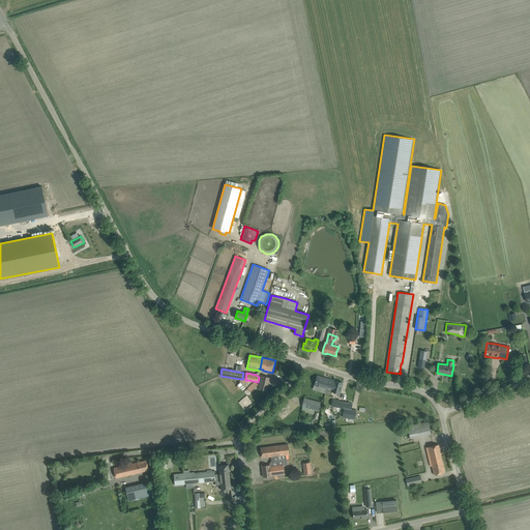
[(267,391),(270,378),(262,376),(259,388),(267,391)]
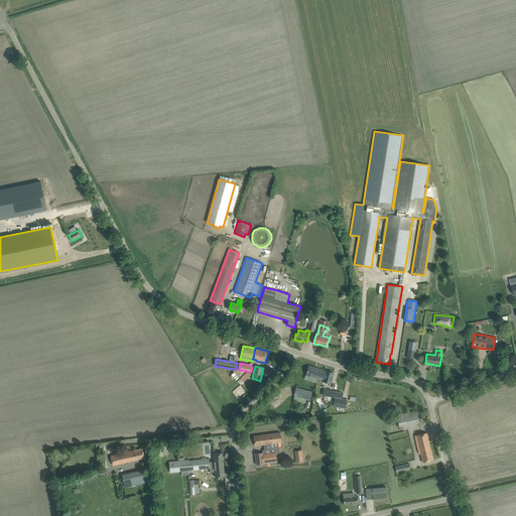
[(309,366),(306,375),(313,377),(312,381),(316,383),(317,380),(320,371),(320,370),(320,369),(309,366)]
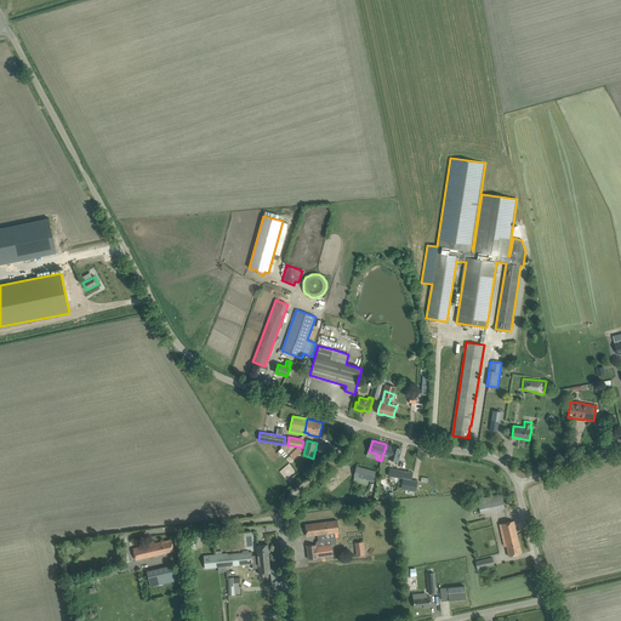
[(386,446),(382,457),(388,460),(388,459),(398,461),(399,457),(400,455),(399,455),(402,449),(393,446),(389,446),(389,445),(386,444),(386,445),(386,446)]
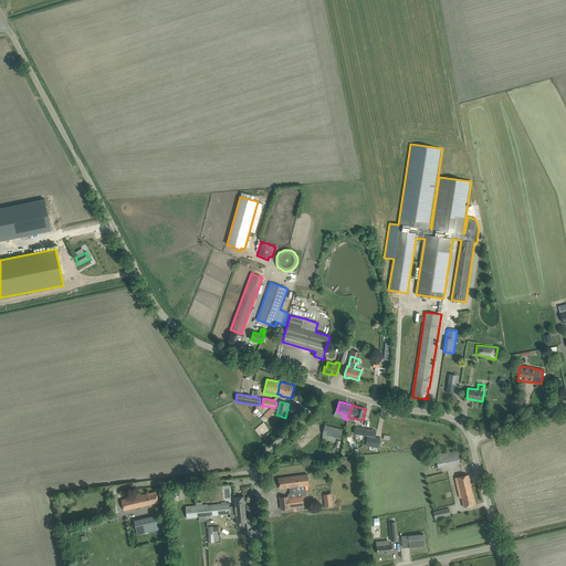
[(269,410),(264,415),(268,418),(275,411),(272,408),(269,410)]
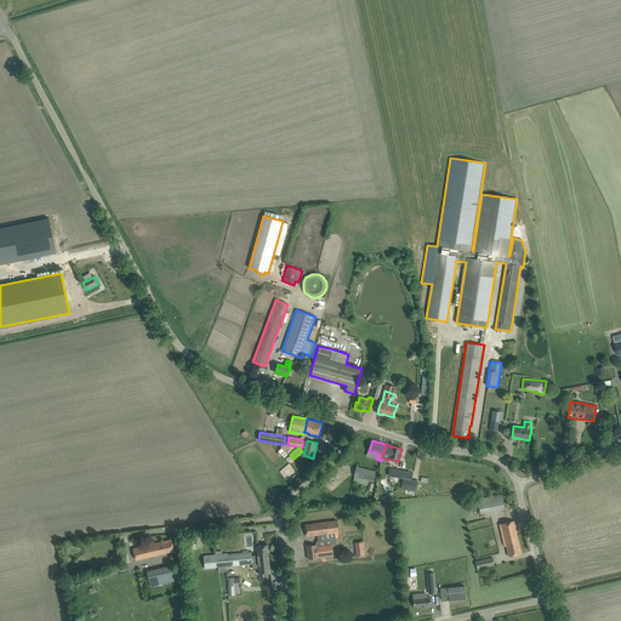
[(286,478),(296,472),(290,463),(280,469),(286,478)]
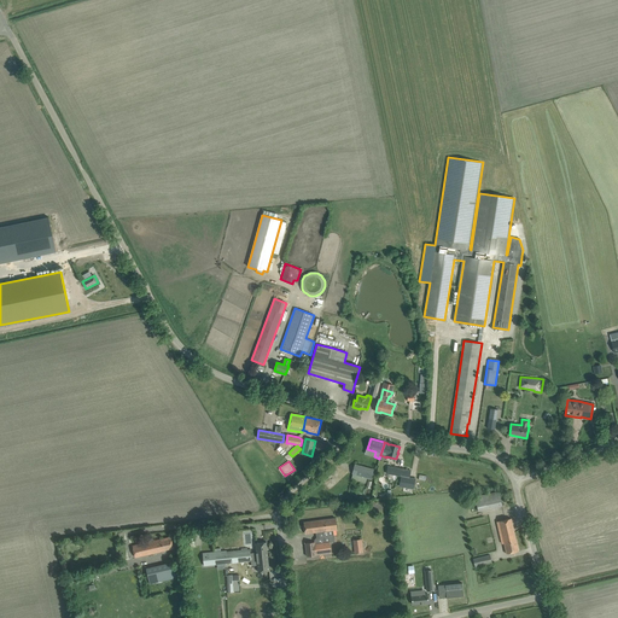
[(371,479),(373,470),(355,465),(353,473),(355,474),(354,478),(362,479),(363,477),(371,479)]
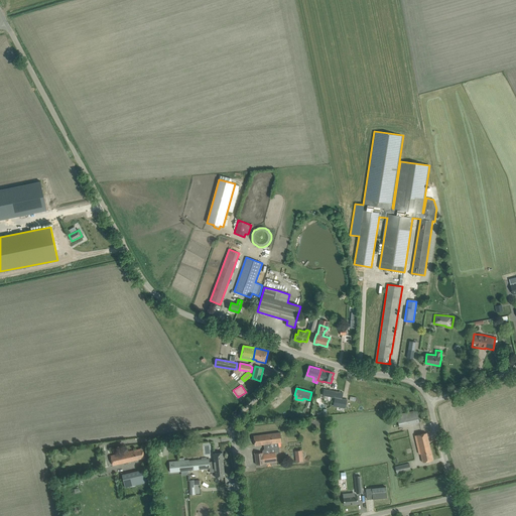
[(341,403),(342,399),(343,393),(324,389),(323,396),(324,396),(323,400),(341,403)]
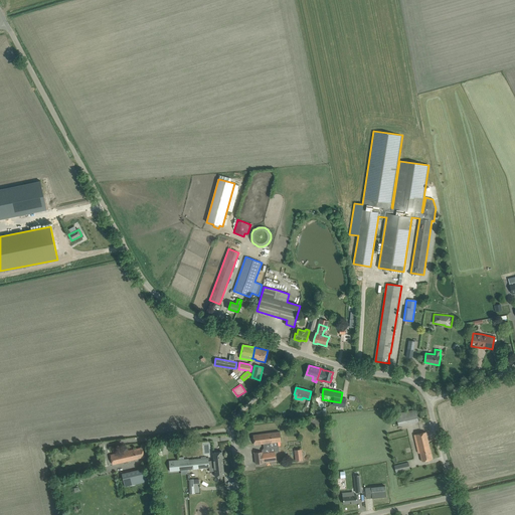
[(270,401),(274,406),(286,395),(282,391),(270,401)]
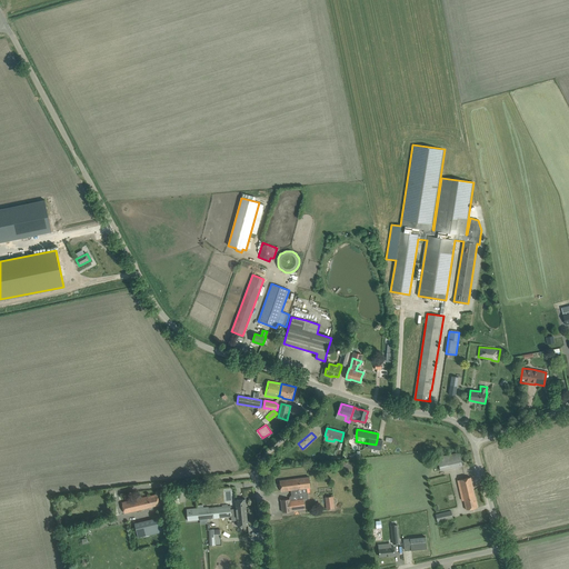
[(438,458),(440,469),(441,470),(462,466),(459,452),(438,458)]
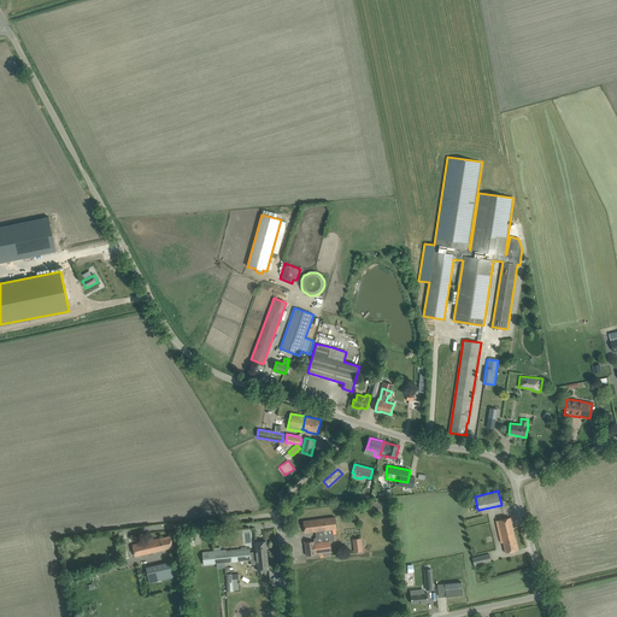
[(336,517),(304,521),(305,533),(323,530),(324,536),(316,538),(313,540),(315,541),(305,542),(306,556),(316,554),(316,553),(330,551),(329,541),(329,535),(334,534),(333,529),(338,528),(336,517)]
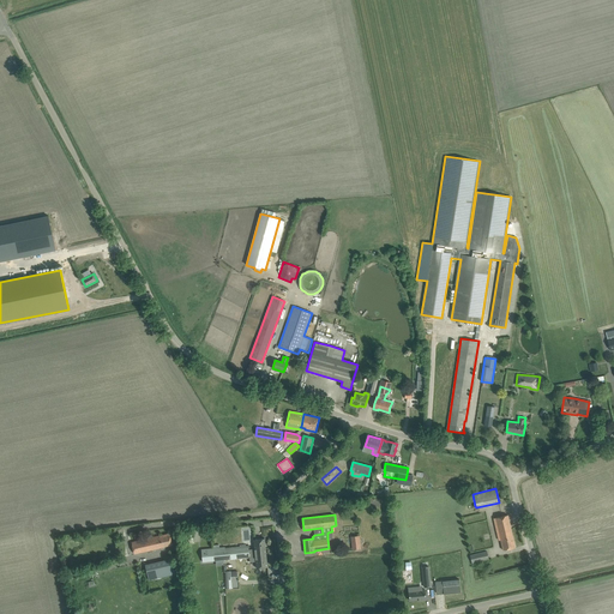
[(516,547),(507,515),(494,518),(498,534),(499,533),(504,551),(516,547)]
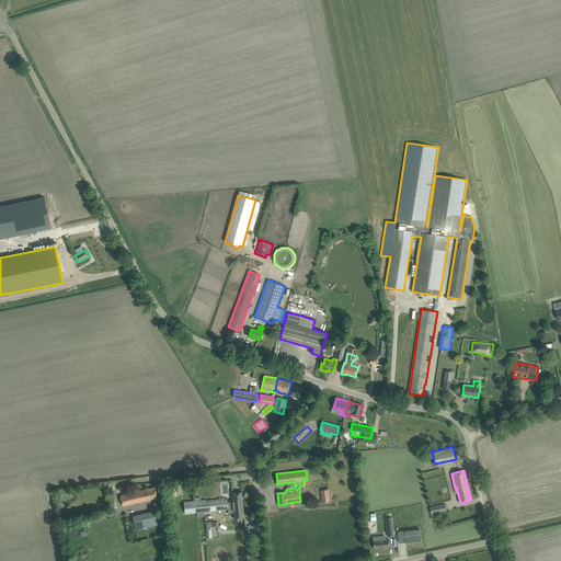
[(123,506),(158,497),(156,488),(121,495),(123,506)]
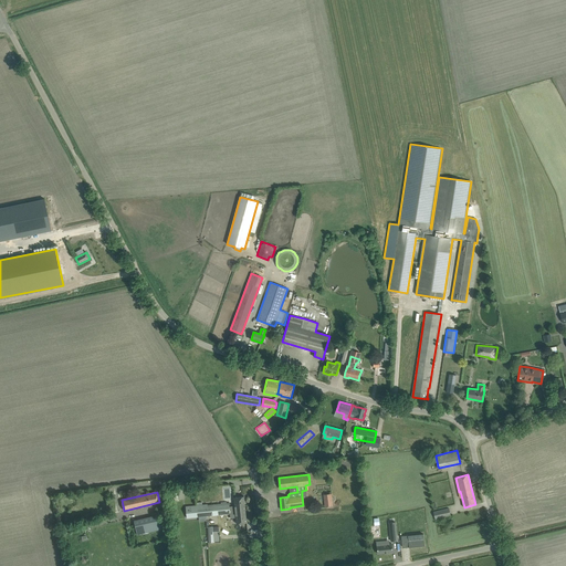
[(325,506),(333,505),(332,493),(323,494),(325,506)]
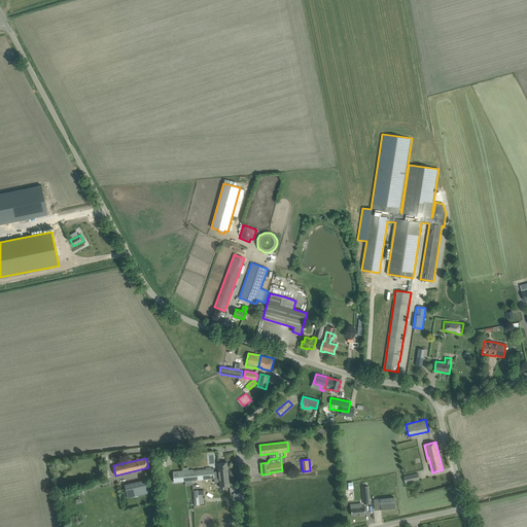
[(218,471),(213,471),(214,476),(229,475),(227,462),(218,463),(218,471)]
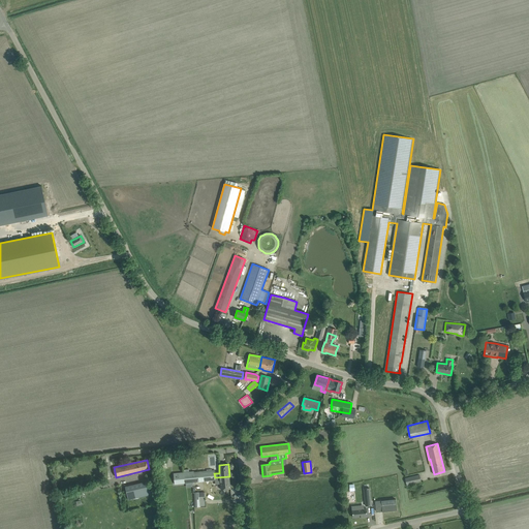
[(184,472),(174,473),(175,485),(215,480),(215,477),(214,473),(214,470),(194,472),(194,471),(189,472),(188,469),(184,470),(184,472)]
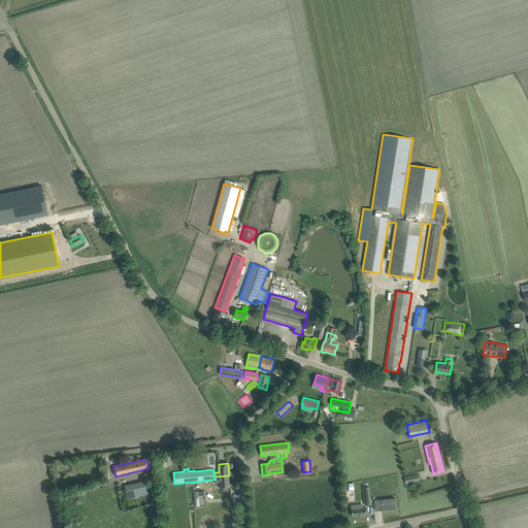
[(404,477),(405,485),(421,481),(419,474),(404,477)]
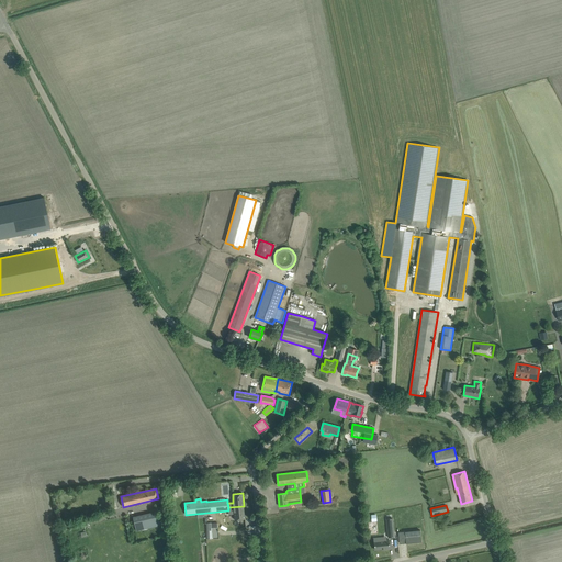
[(244,506),(228,507),(228,510),(228,515),(234,514),(235,520),(245,519),(244,506)]
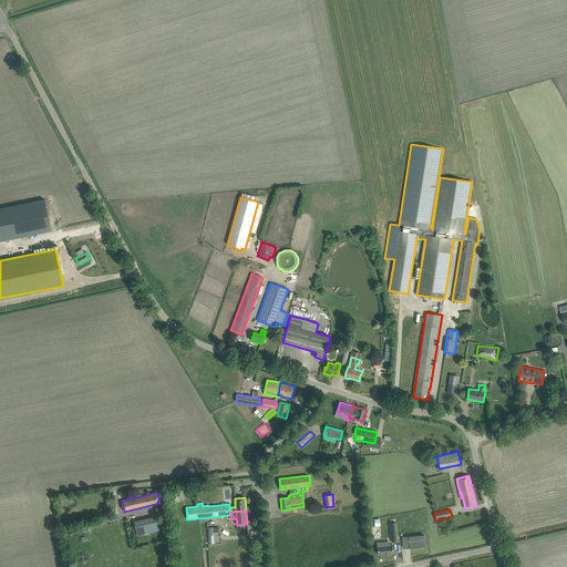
[(137,536),(162,531),(158,516),(135,522),(137,536)]
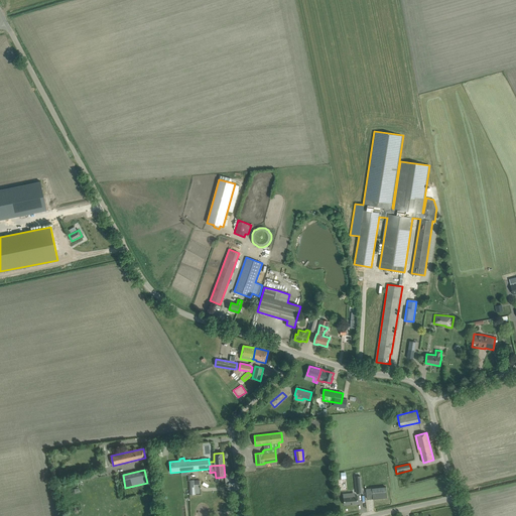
[(200,482),(189,484),(190,494),(196,493),(195,486),(200,486),(200,482)]
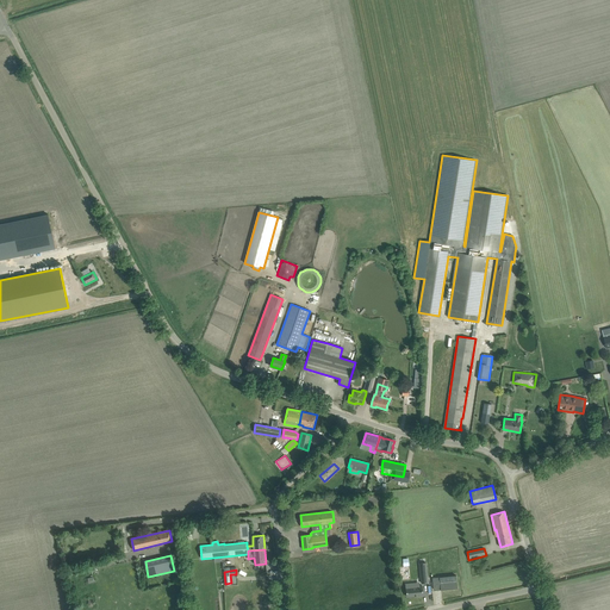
[(443,590),(458,589),(456,576),(455,576),(456,578),(447,579),(447,577),(433,578),(434,590),(434,585),(440,584),(441,589),(443,589),(443,590)]
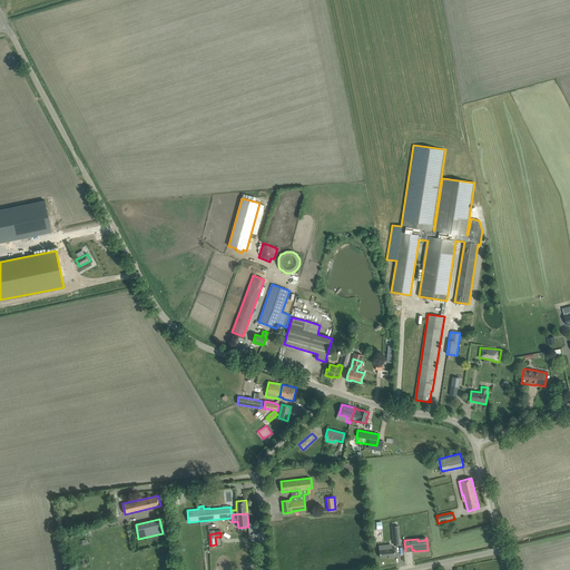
[(395,558),(394,548),(385,549),(384,547),(379,547),(381,559),(390,558),(391,558),(395,558)]
